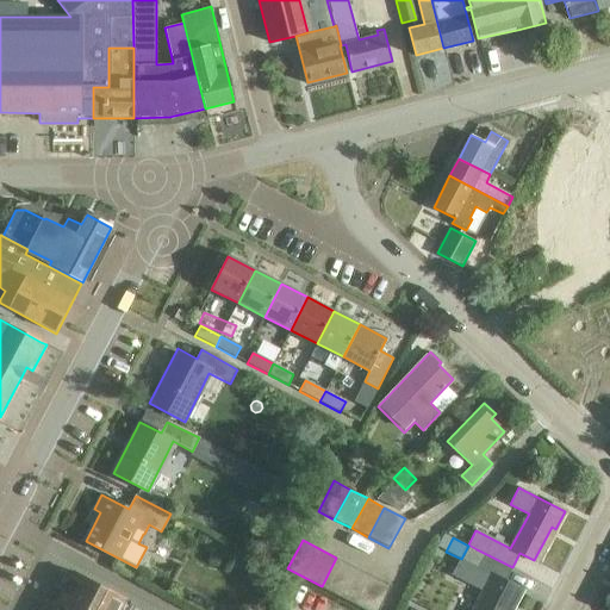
[(512,567),(477,549),(468,545),(468,546),(461,559),(490,574),(471,609),(511,609),(523,590),(505,582),(512,567)]
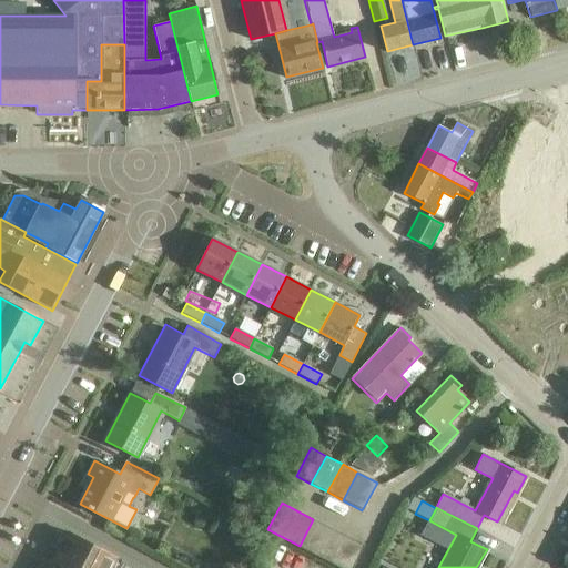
[(313,519),(300,546),(340,567),(351,567),(363,546),(313,519)]
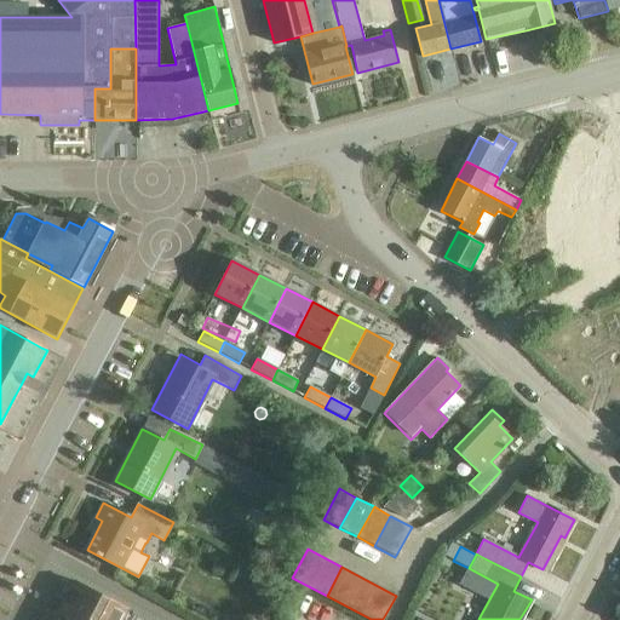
[(110,619),(119,606),(74,581),(73,585),(64,580),(55,597),(63,602),(57,615),(49,610),(42,619),(110,619)]
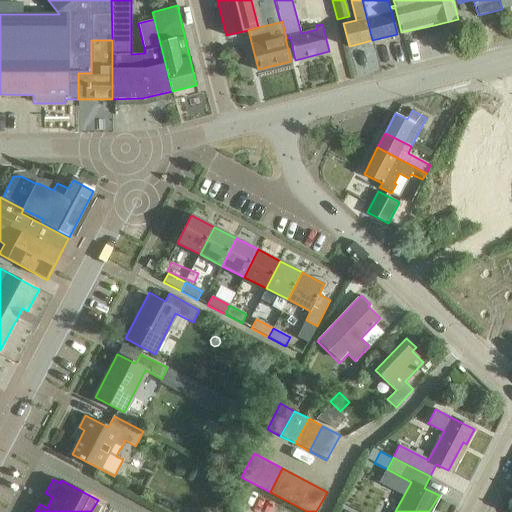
[(121,511),(98,500),(91,511),(121,511)]
